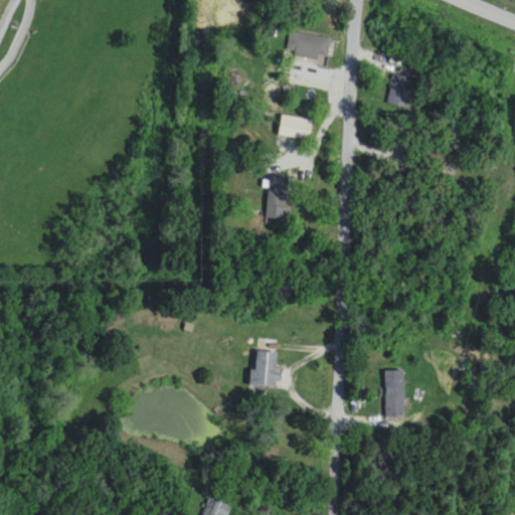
[(329,38),(289,33),(287,55),(327,60),(329,38)]
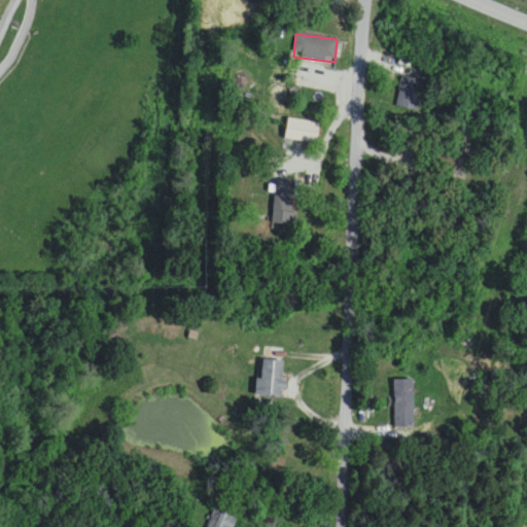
[(395,104),(418,112),(428,84),(406,75),(395,104)]
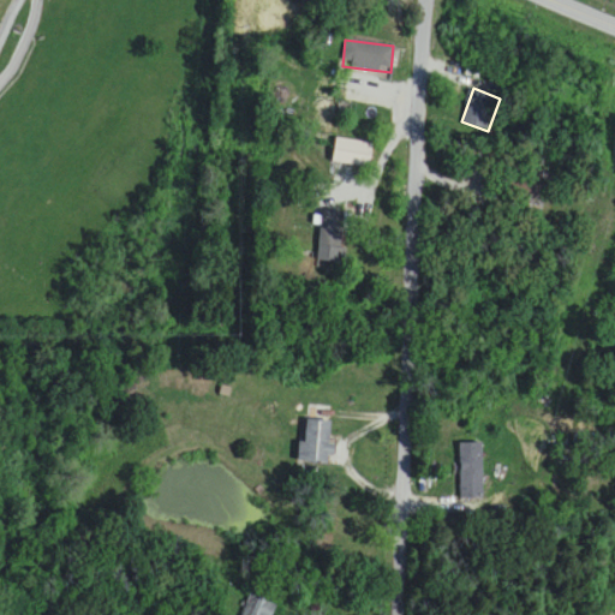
[(370,168),(375,144),(335,137),(332,161),(370,168)]
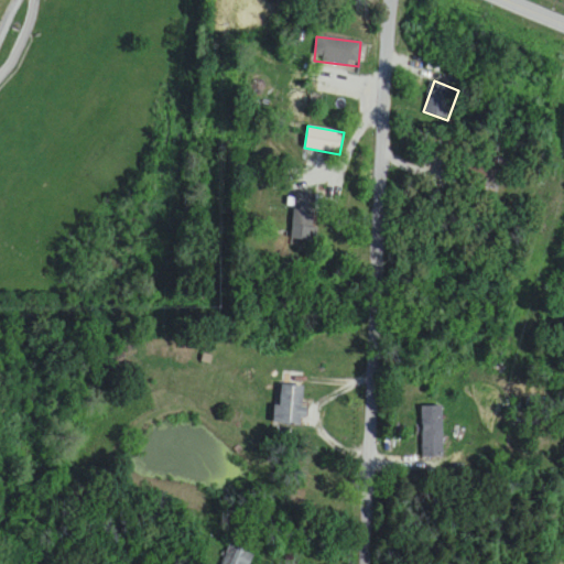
[(315,196),(294,196),(292,241),(313,242),(315,196)]
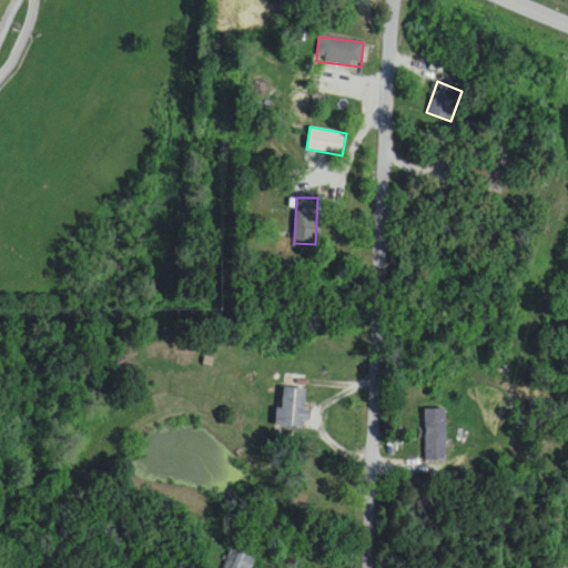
[(305,429),(306,374),(281,374),(280,428),(305,429)]
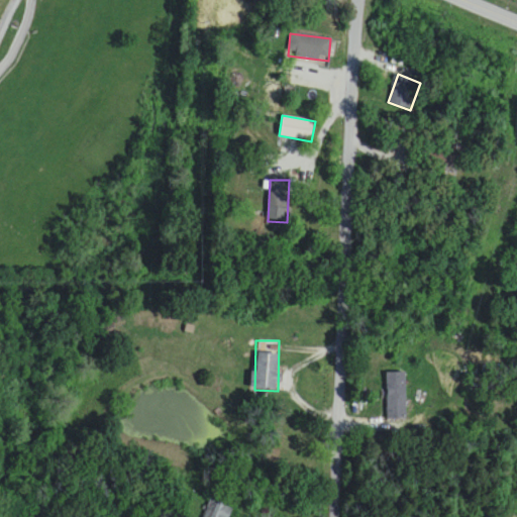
[(385,421),(406,421),(406,373),(385,373),(385,421)]
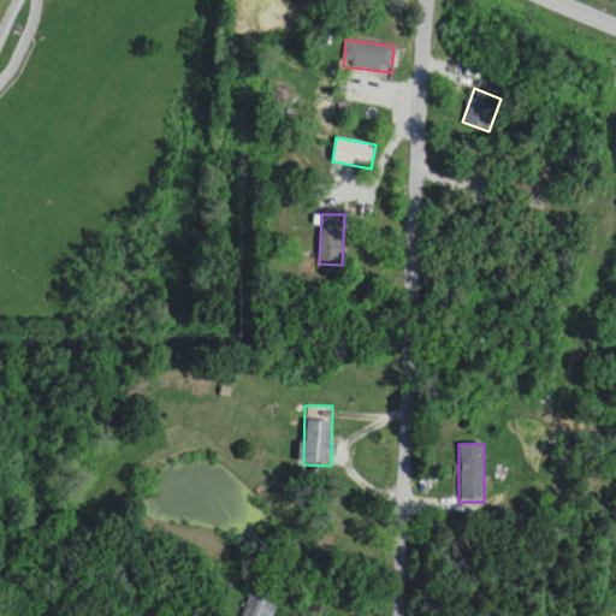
[(240,615),(273,615),(278,610),(256,594),(240,615)]
